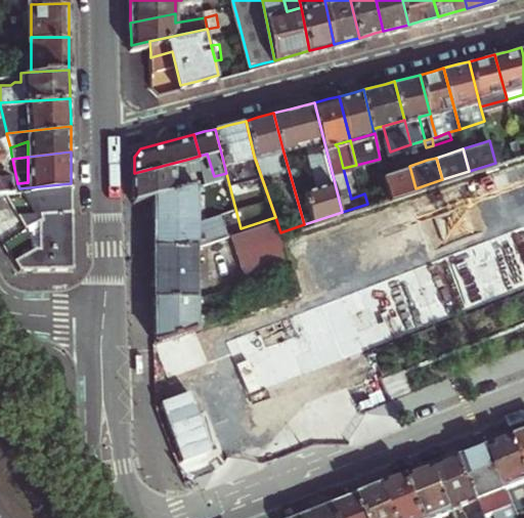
[(134,198),(155,191),(191,182),(189,159),(134,173),(134,190),(134,198)]
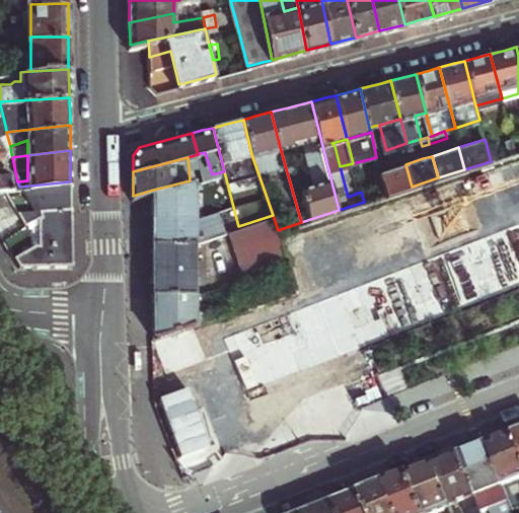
[(390,169),(381,172),(384,185),(386,195),(412,187),(405,164),(390,169)]
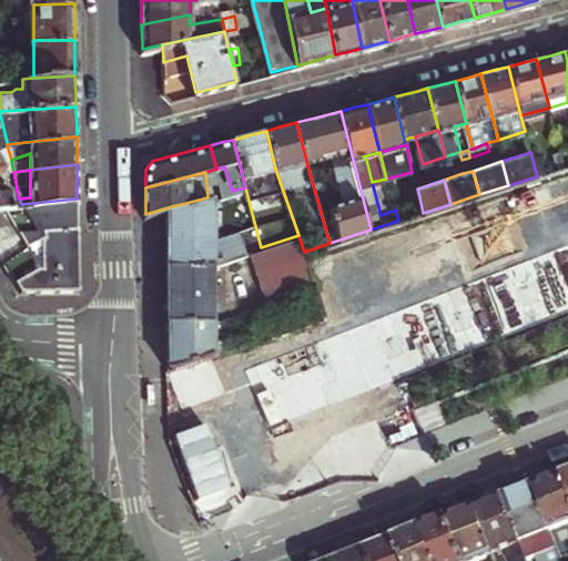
[(0,206),(21,204),(19,199),(11,200),(9,189),(2,183),(0,183),(0,206)]
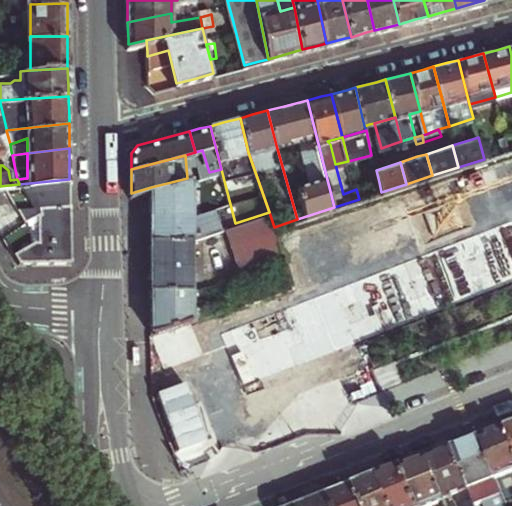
[(187,178),(151,187),(151,206),(151,212),(191,212),(191,177),(187,178)]
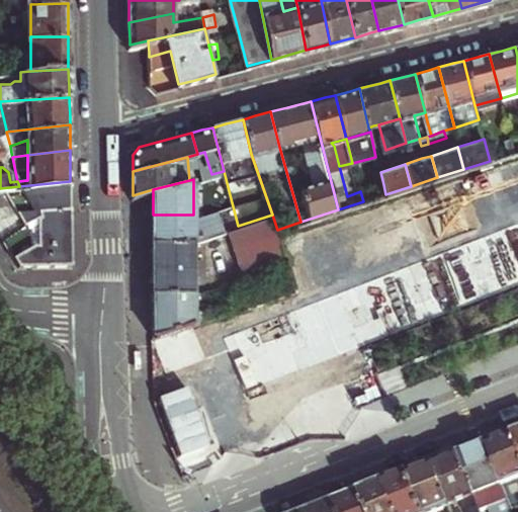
[(19,186),(0,188),(0,232),(2,237),(27,224),(27,225),(37,219),(37,214),(71,205),(70,181),(19,186)]
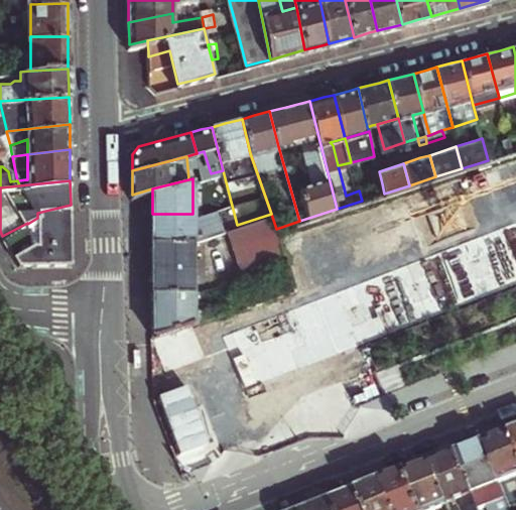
[(359,190),(362,201),(384,194),(382,183),(359,190)]
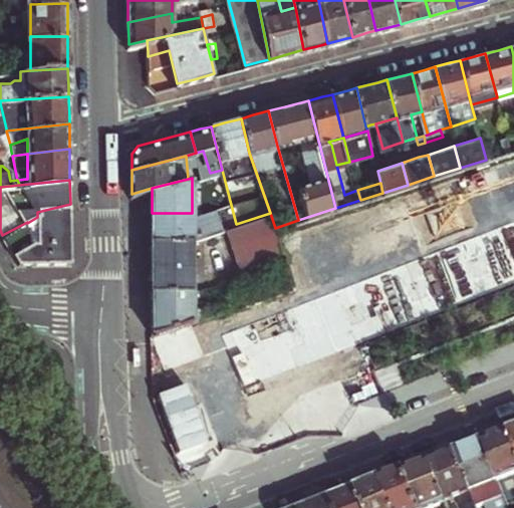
[(70,260),(70,204),(37,212),(37,217),(27,223),(27,222),(2,235),(17,261),(70,260)]
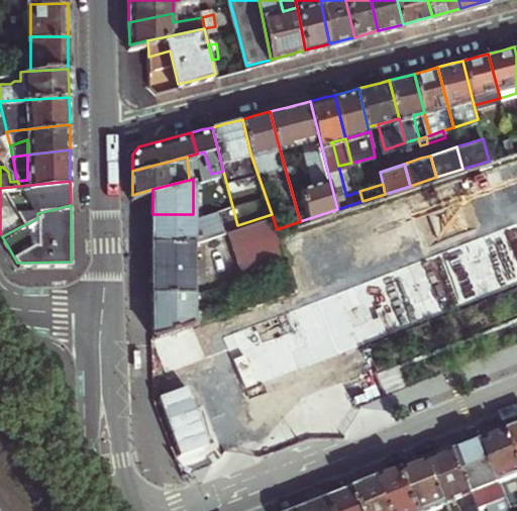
[(193,214),(152,214),(152,233),(153,239),(193,239),(193,214)]
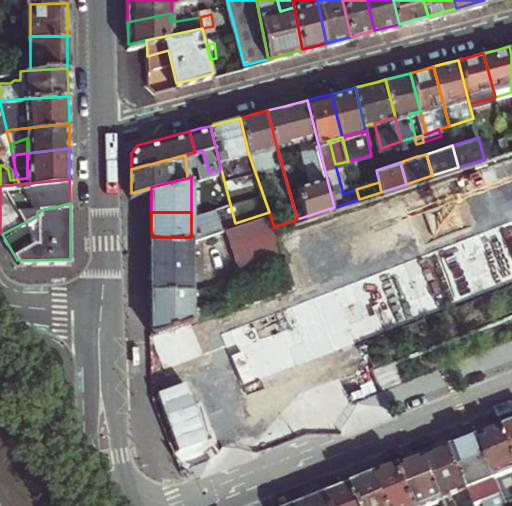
[(242,271),(285,257),(274,227),(269,212),(235,223),(227,226),(242,271)]
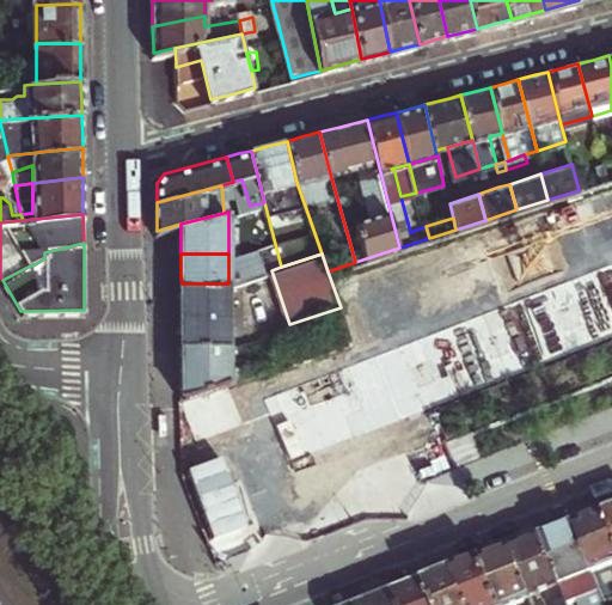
[(611,332),(611,260),(267,395),(291,458),(611,332)]
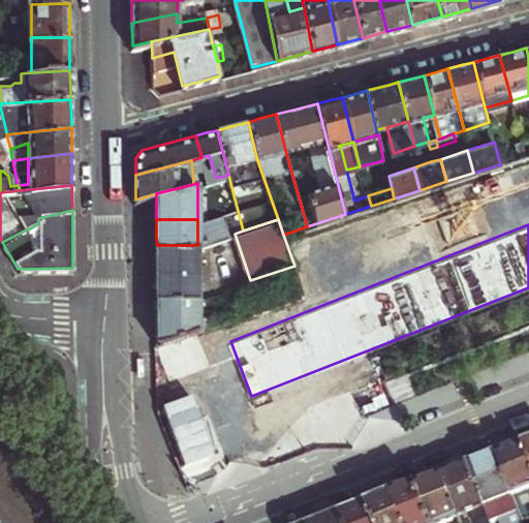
[(197,245),(157,245),(157,282),(157,298),(198,298),(197,245)]
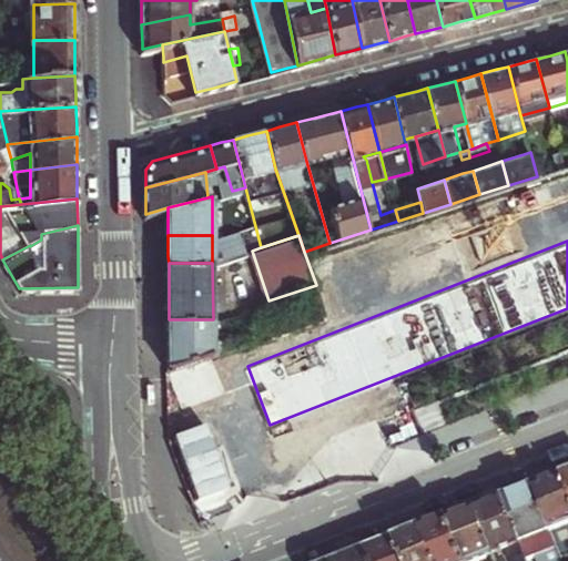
[(169,345),(169,365),(176,363),(211,352),(224,348),(220,337),(213,337),(213,319),(169,319),(169,345)]
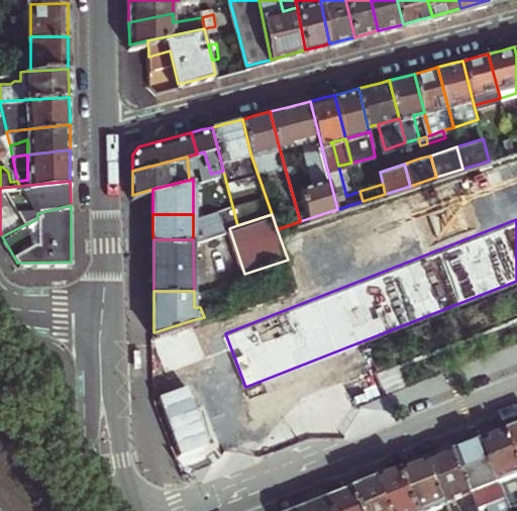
[(192,320),(153,332),(166,369),(205,352),(192,320)]
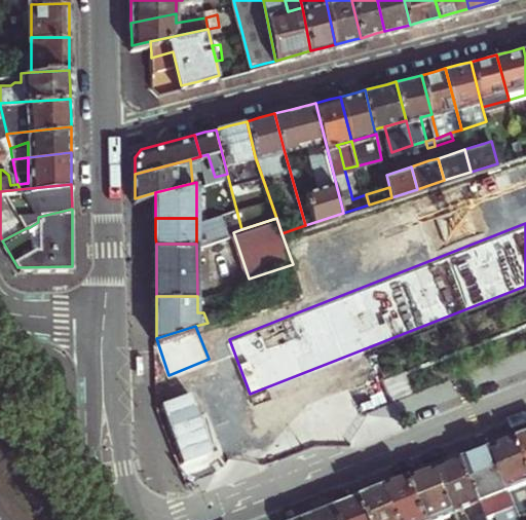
[(525,519),(525,453),(519,436),(510,440),(493,446),(510,488),(516,503),(525,497),(525,519)]
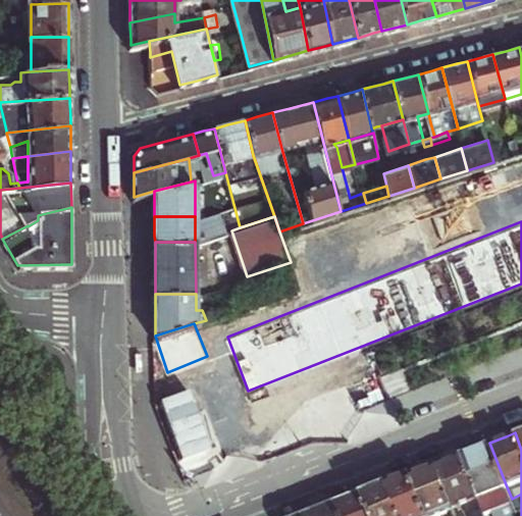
[(506,484),(489,443),(478,448),(461,454),(477,496),(506,484)]
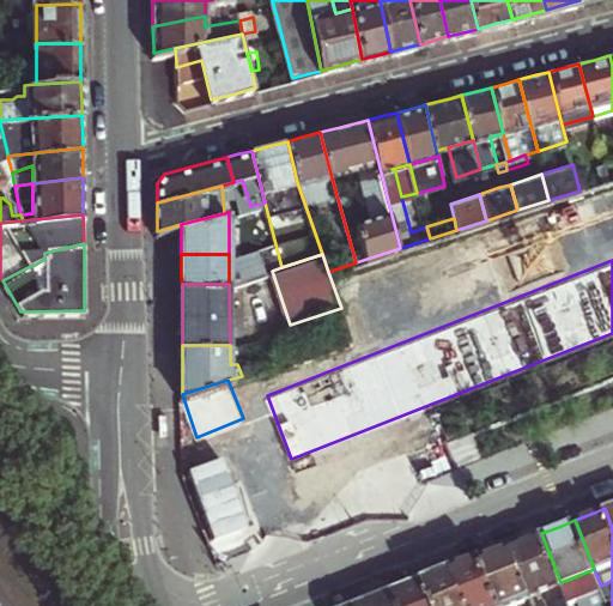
[(560,582),(541,533),(528,538),(513,545),(532,594),(535,605),(570,605),(568,599),(560,582)]
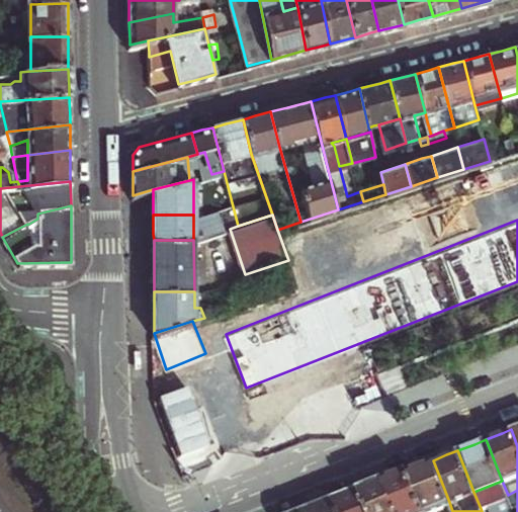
[(422,464),(407,471),(424,511),(449,502),(433,460),(422,464)]
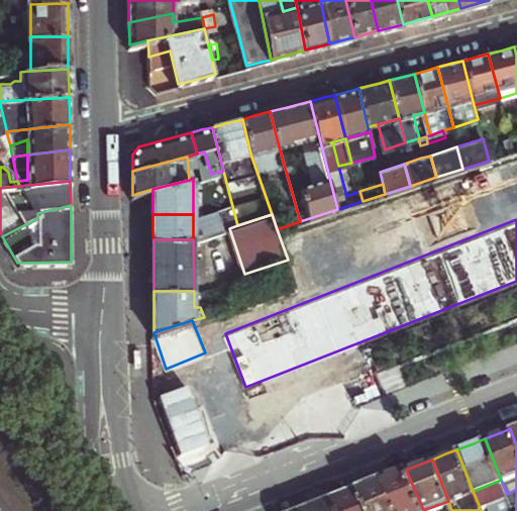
[(422,510),(423,510),(406,470),(398,473),(383,479),(395,510),(422,510)]
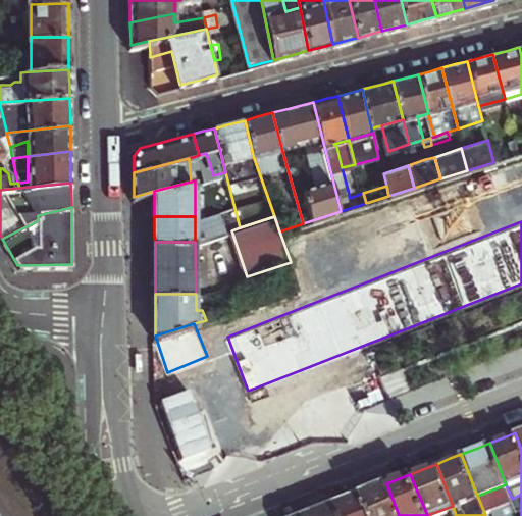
[(375,487),(363,493),(372,515),(399,515),(386,483),(375,487)]
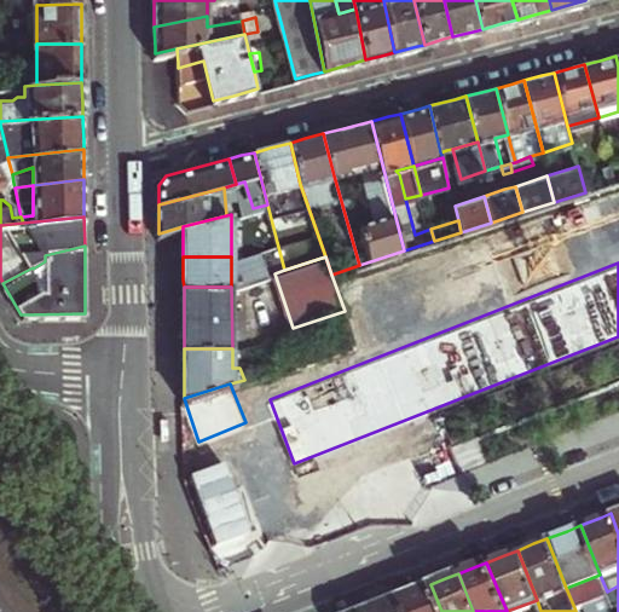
[(566,588),(573,605),(578,602),(582,611),(614,611),(607,592),(600,575),(566,588)]
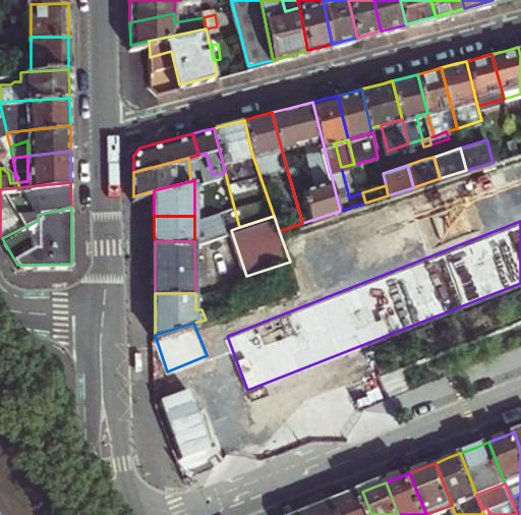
[(336,502),(340,514),(371,514),(362,492),(353,495),(336,502)]
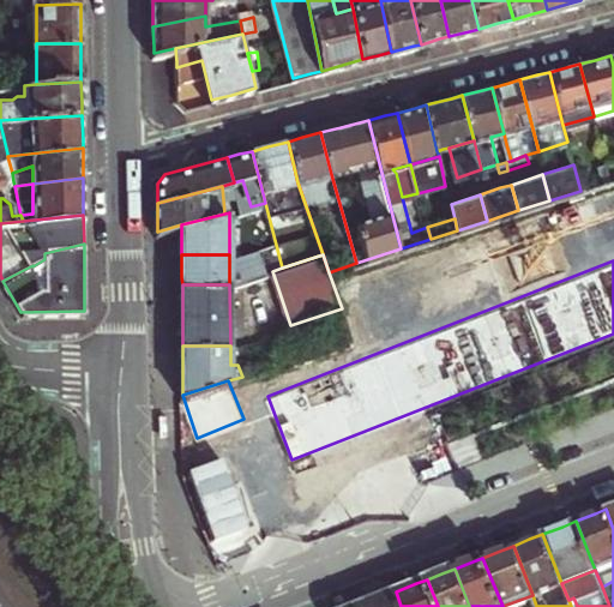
[(401,606),(396,592),(368,602),(355,606),(401,606)]
